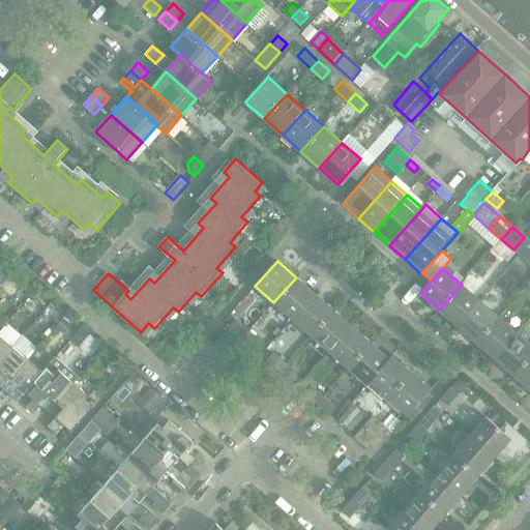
[(273,302),(274,303),(292,319),(315,294),(296,277),(273,302)]
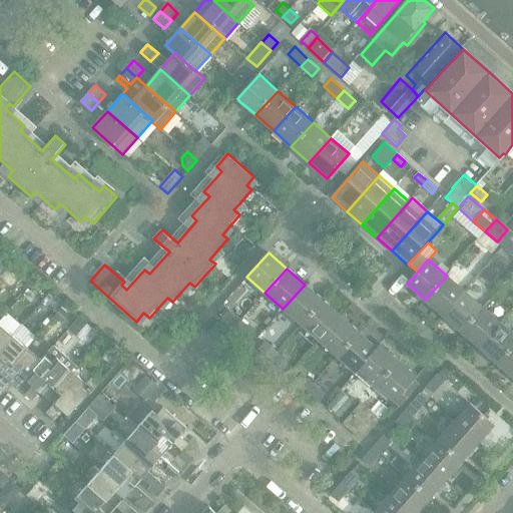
[(425,300),(443,316),(465,292),(447,276),(425,300)]
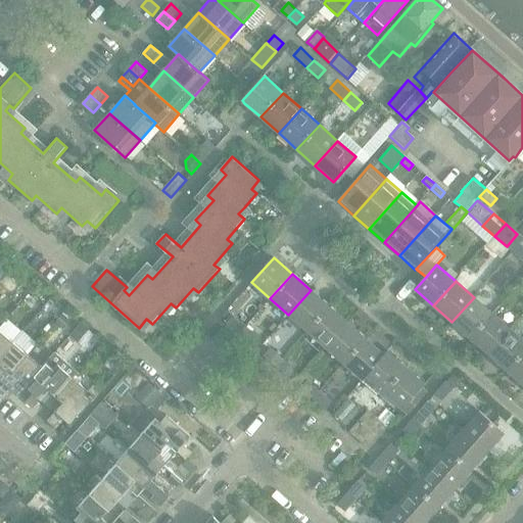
[(288,315),(295,322),(306,331),(329,306),(311,290),(288,315)]
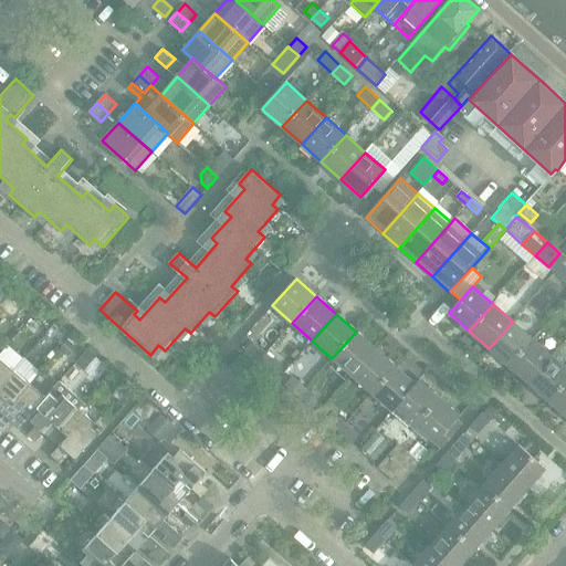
[(489,348),(509,366),(533,339),(513,322),(489,348)]
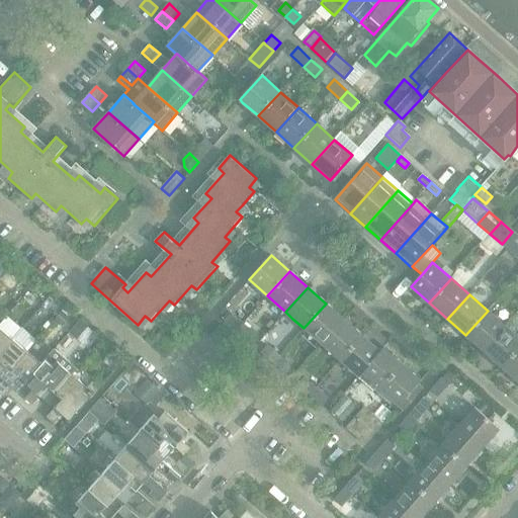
[(304,328),(315,338),(322,344),(344,320),(326,304),(304,328)]
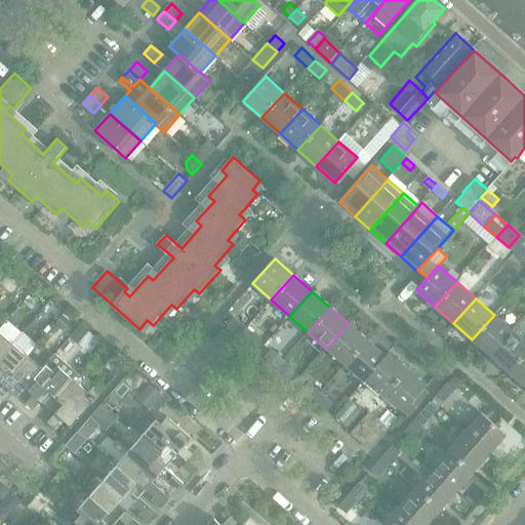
[(62,315),(54,324),(63,331),(71,322),(69,321),(62,315)]
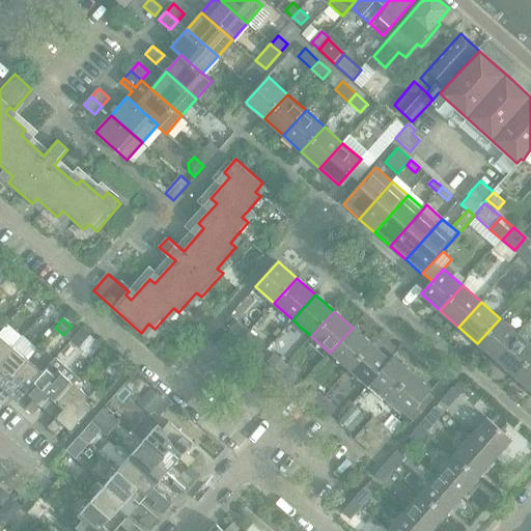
[(477,343),(496,360),(519,335),(500,318),(477,343)]
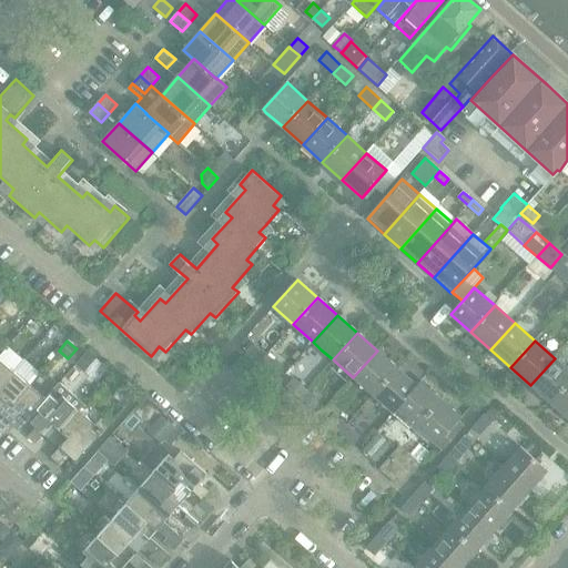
[(254,343),(246,352),(260,363),(267,355),(254,343)]
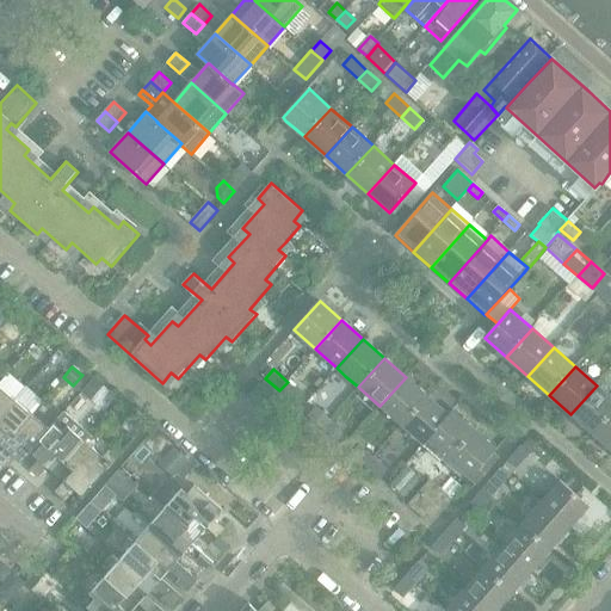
[(93,377),(81,393),(91,401),(91,400),(103,386),(93,377)]
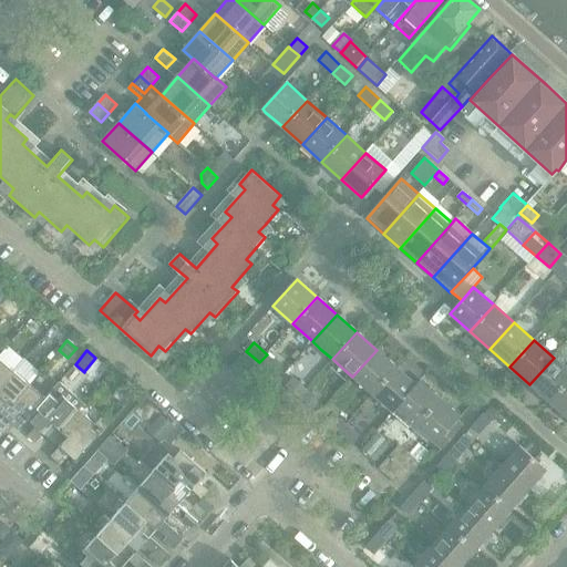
[(352,377),(372,394),(395,367),(377,350),(352,377)]
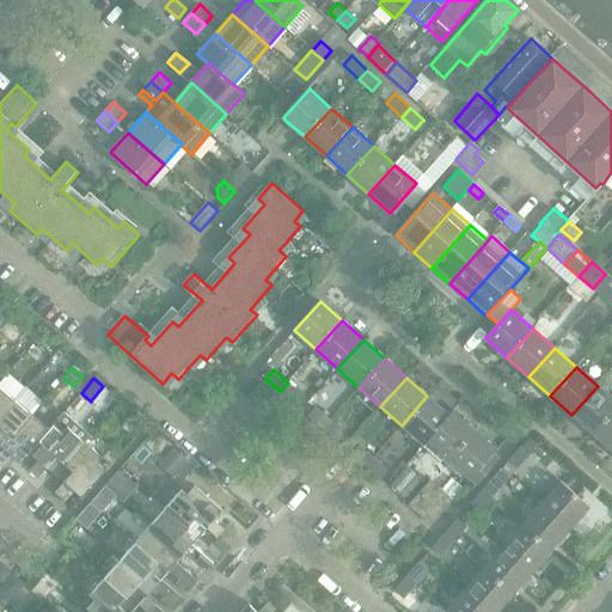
[(293,403),(301,395),(288,383),(280,391),(293,403)]
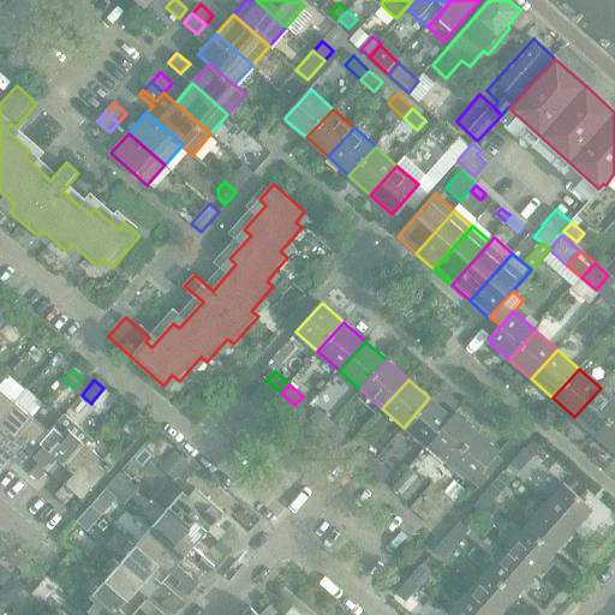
[(0,419),(17,400),(0,386),(0,419)]
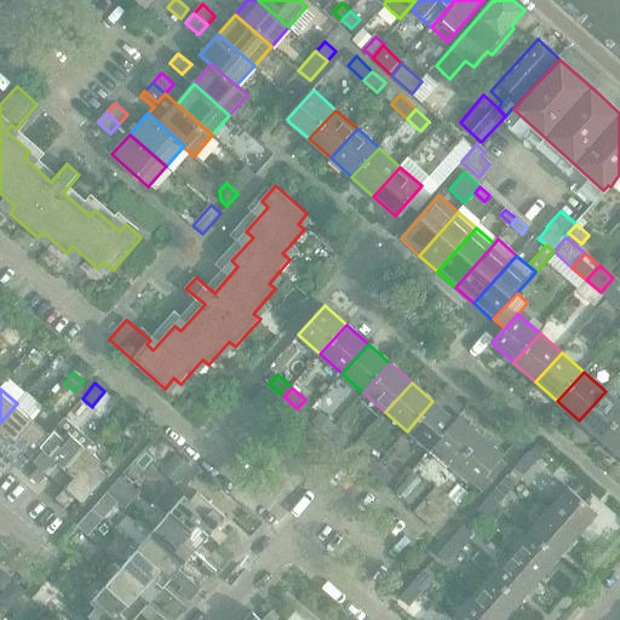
[(253,401),(262,408),(273,396),(264,389),(253,401)]
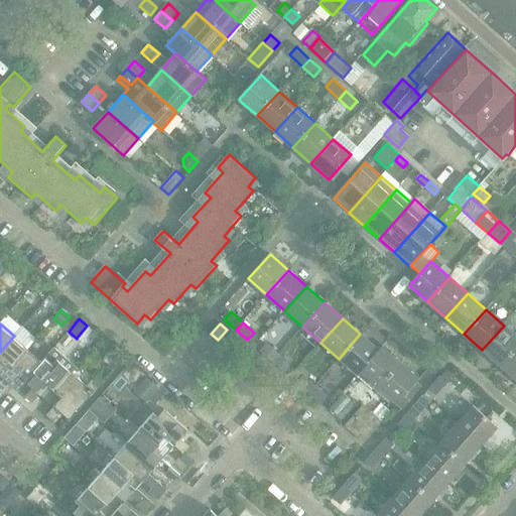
[(482,350),(500,366),(515,348),(515,336),(504,326),(482,350)]
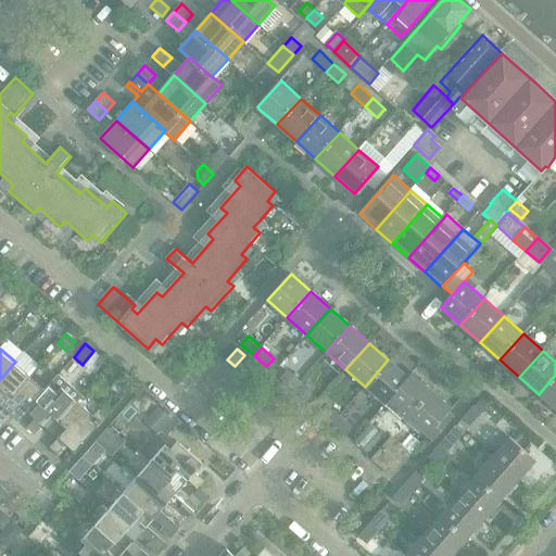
[(386,405),(389,402),(408,377),(388,359),(365,387),(386,405)]
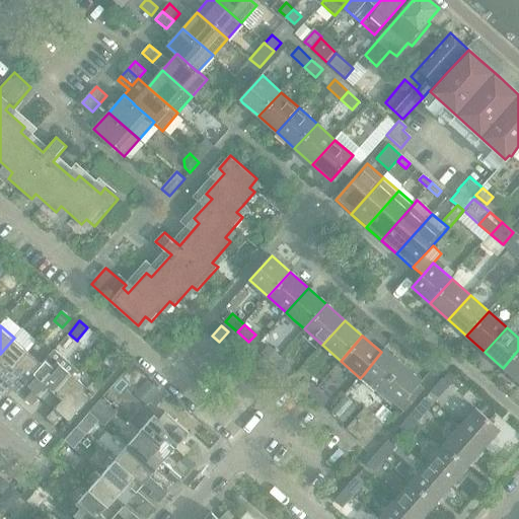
[(0,369),(5,364),(12,370),(28,351),(14,338),(0,354),(0,369)]
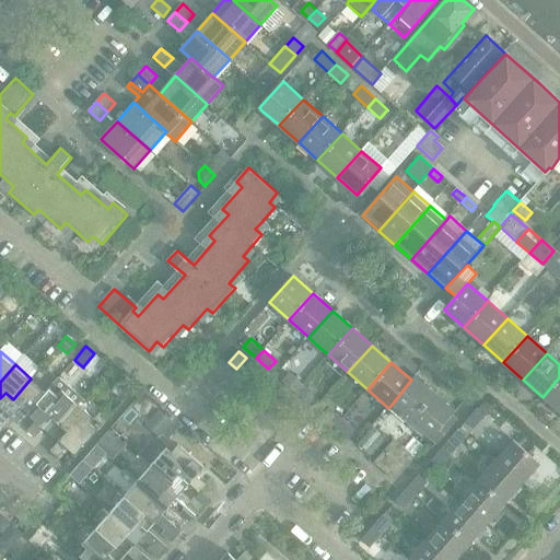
[(290,373),(282,382),(295,393),(302,384),(290,373)]
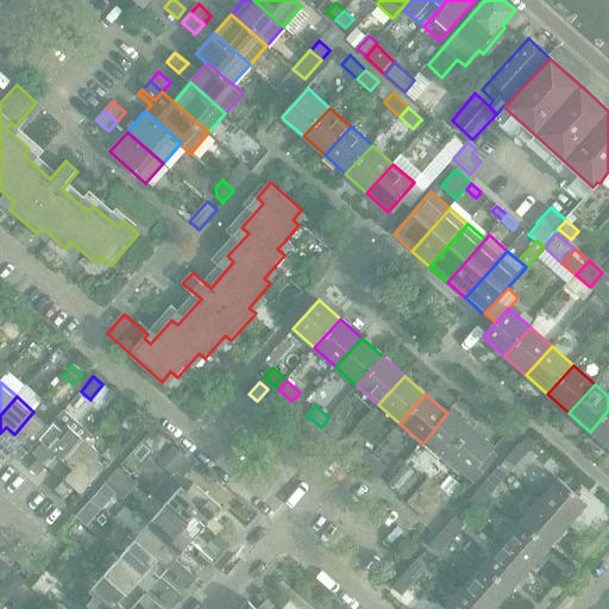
[(451,409),(447,413),(426,440),(443,454),(439,459),(471,487),(496,457),(491,452),(495,449),(451,409)]
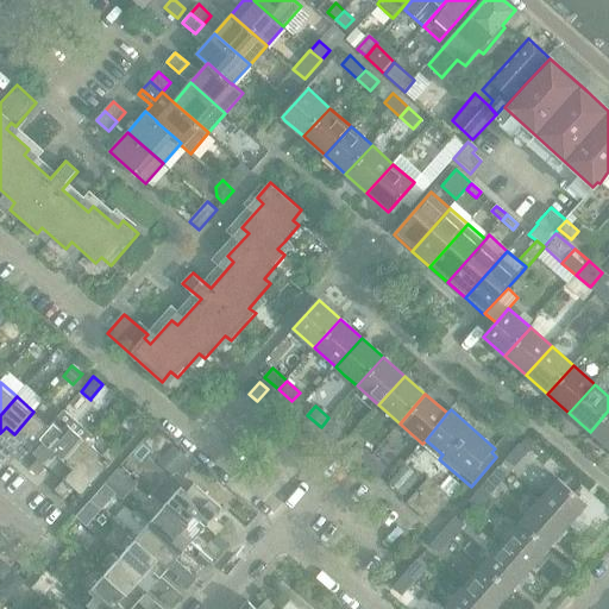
[(55,421),(50,426),(51,427),(31,450),(32,451),(41,458),(31,469),(39,476),(49,466),(58,456),(67,462),(87,439),(90,434),(71,418),(64,410),(55,421)]
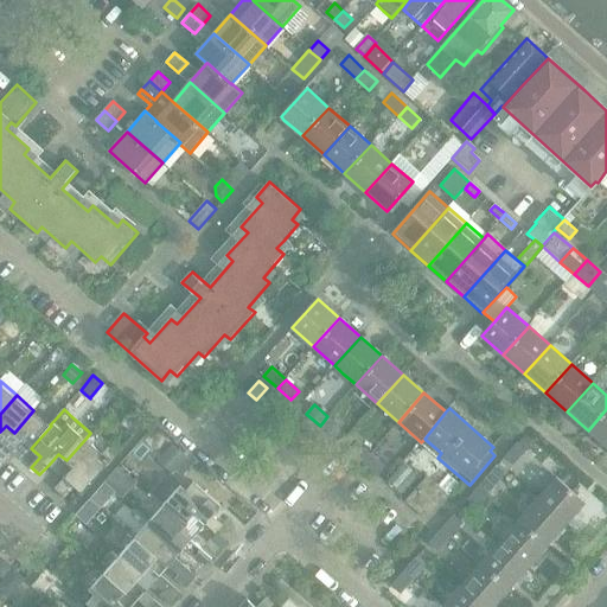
[(606,409),(588,430),(606,446),(606,409)]
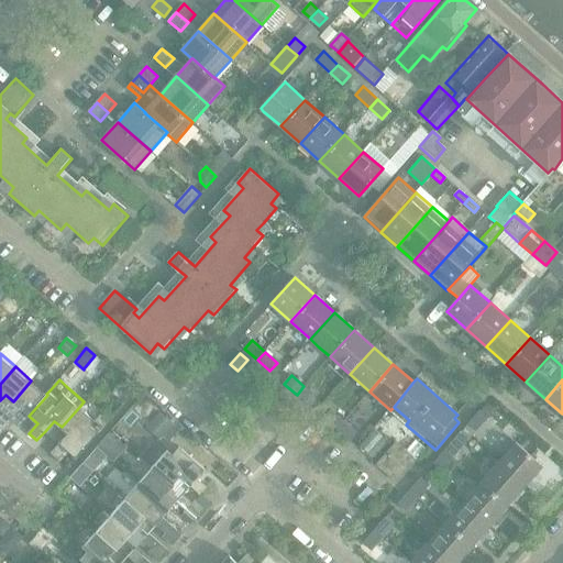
[(0,432),(12,419),(21,427),(30,417),(29,416),(47,395),(46,394),(31,381),(13,401),(6,395),(0,400),(0,408),(4,412),(0,418),(0,432)]
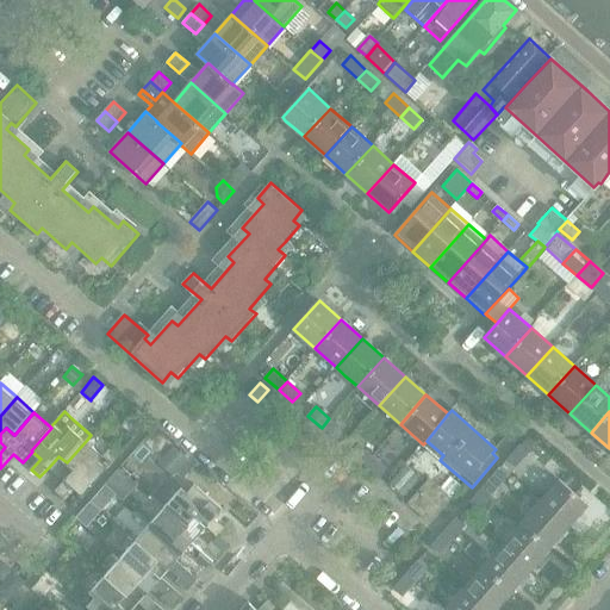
[(335,440),(343,431),(329,418),(322,428),(335,440)]
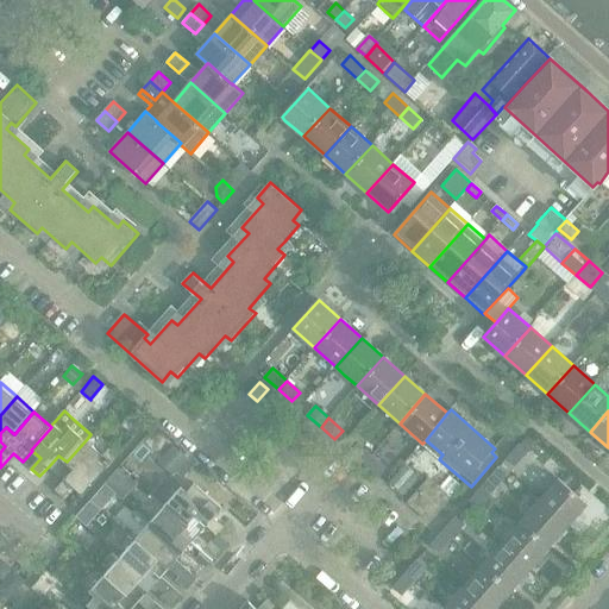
[(527,435),(519,444),(529,453),(537,445),(527,435)]
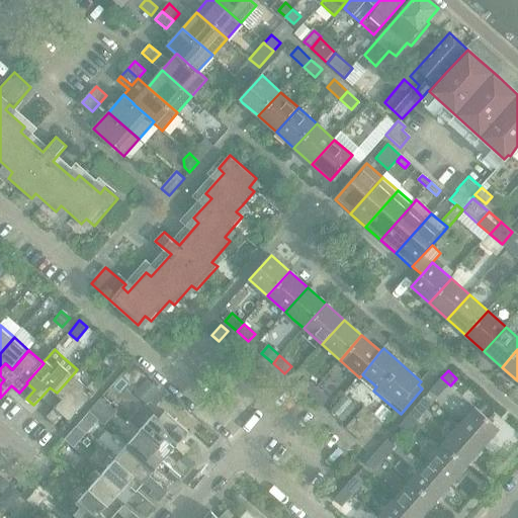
[(85,392),(89,386),(74,373),(57,393),(63,399),(55,408),(55,409),(48,417),(55,424),(63,415),(71,422),(92,398),(85,392)]
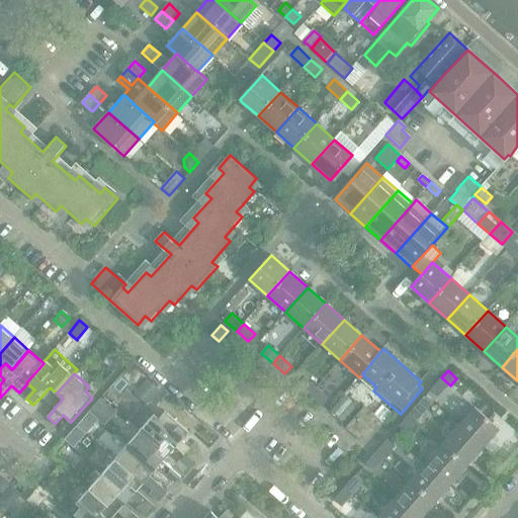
[(305,377),(297,384),(310,396),(317,387),(305,377)]
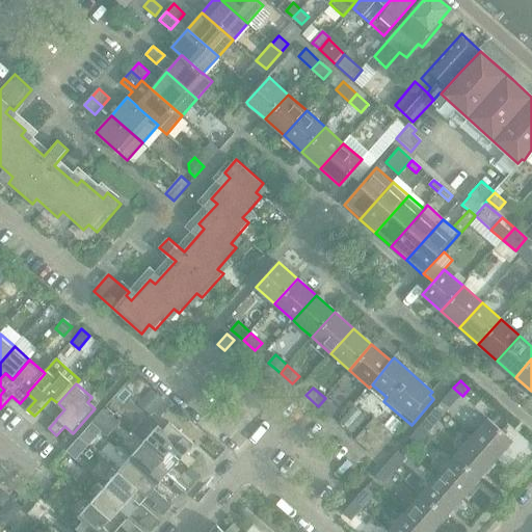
[(462,396),(453,388),(443,400),(451,408),(462,396)]
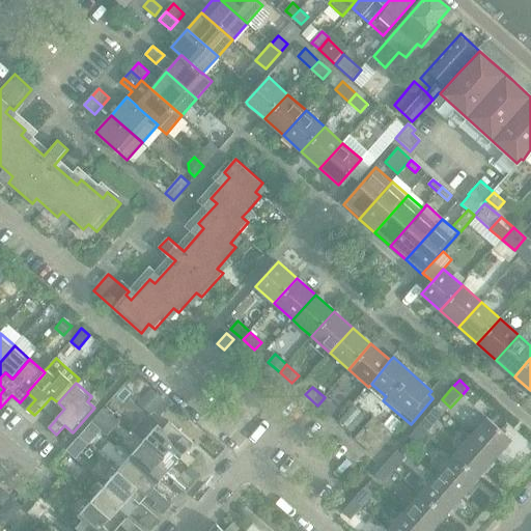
[(150,388),(138,402),(151,414),(164,400),(150,388)]
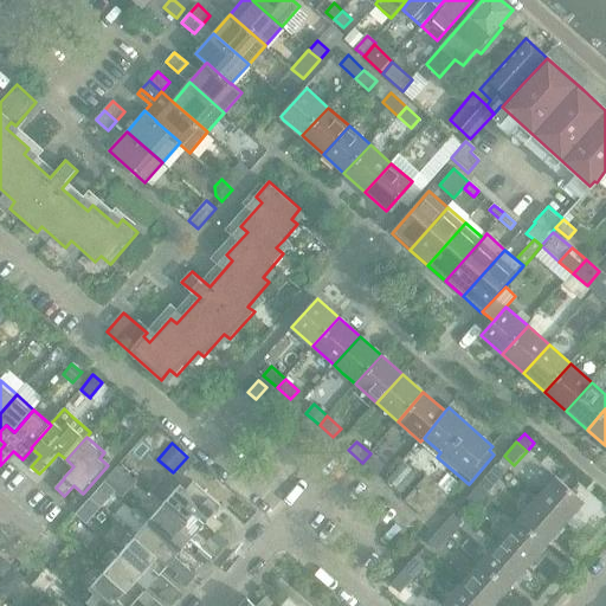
[(376,476),(384,466),(371,453),(362,463),(376,476)]
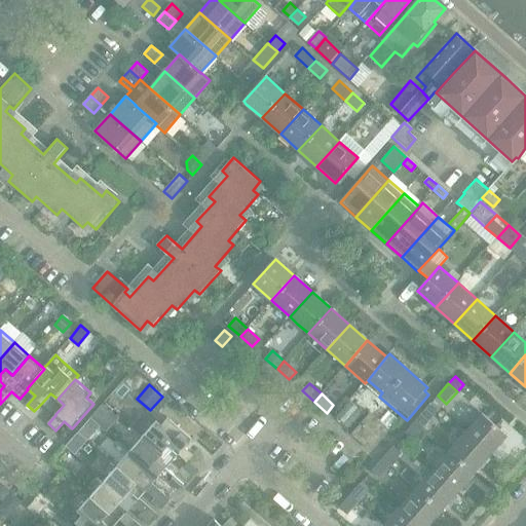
[(350,401),(336,417),(344,424),(358,409),(350,401)]
